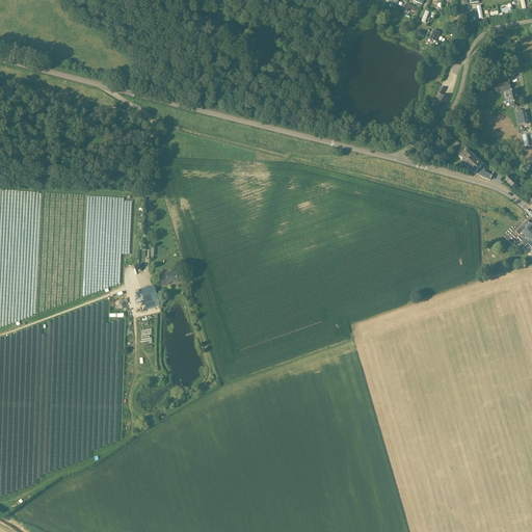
[(433,30),(430,38),(436,42),(440,33),(433,30)]
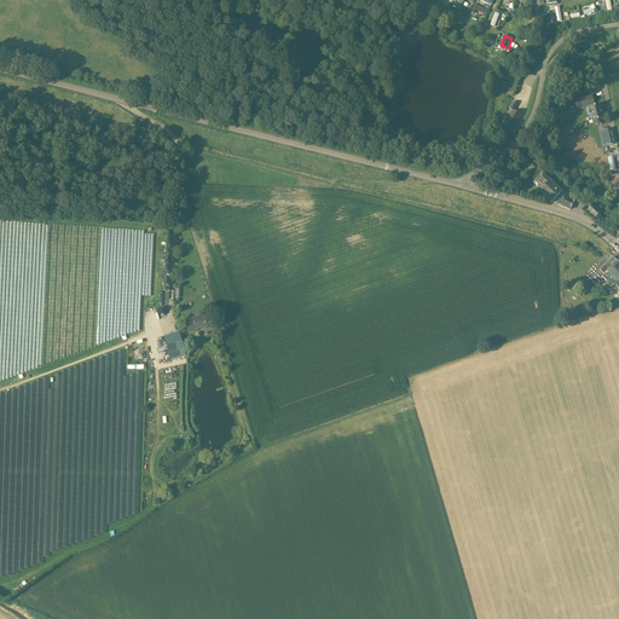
[(593,97),(576,100),(577,109),(594,105),(593,97)]
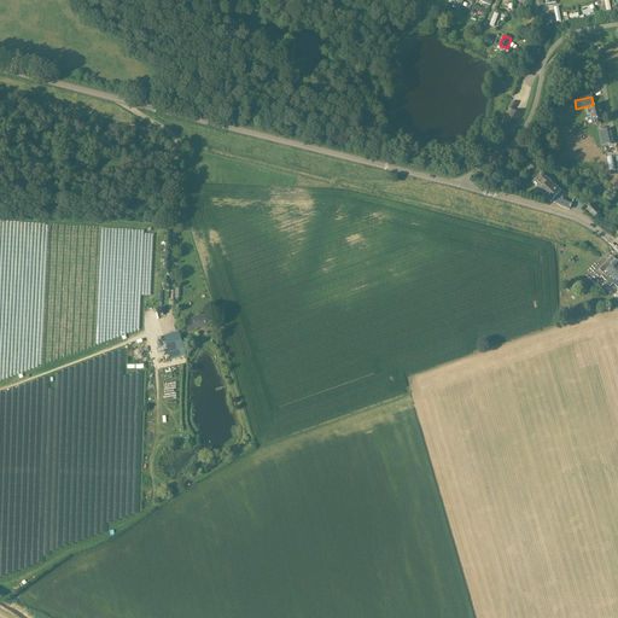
[(595,121),(595,124),(601,123),(600,120),(601,120),(600,115),(601,115),(600,111),(599,105),(587,109),(588,115),(592,114),(593,122),(595,121)]
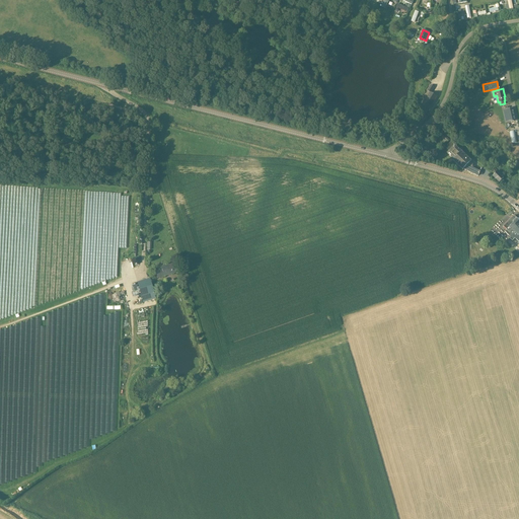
[(506,110),(508,122),(514,121),(511,108),(506,110)]
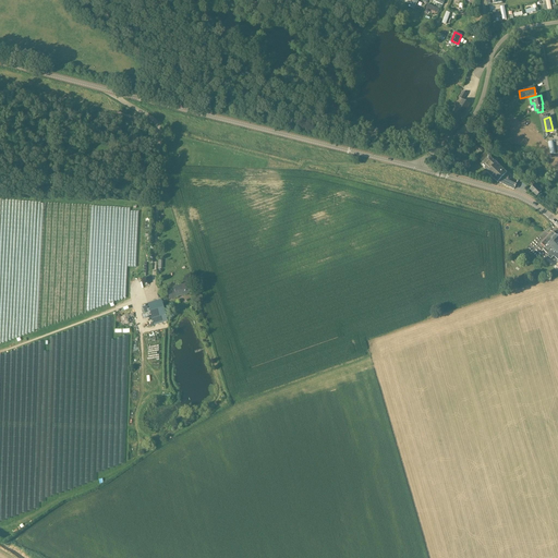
[(481,153),(483,150),(475,143),(472,145),(481,153)]
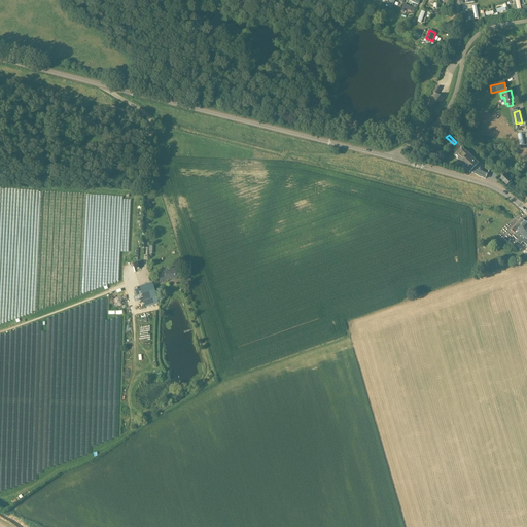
[(456,149),(454,151),(456,153),(454,155),(461,162),(460,163),(469,172),(470,172),(486,179),(488,174),(481,171),(480,166),(478,164),(479,164),(468,153),(468,154),(462,147),(458,144),(455,148),(456,149)]
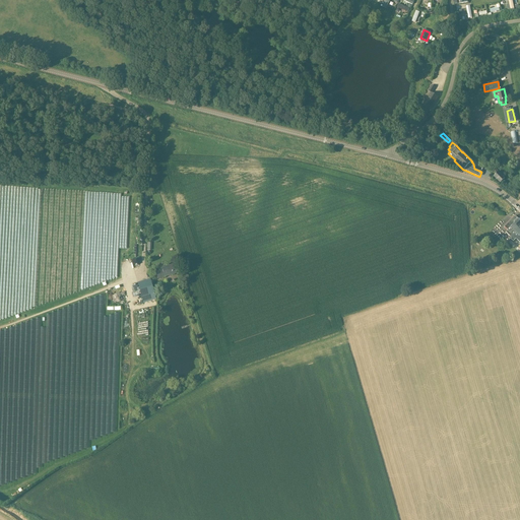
[(494,177),(500,183),(505,179),(499,172),(494,177)]
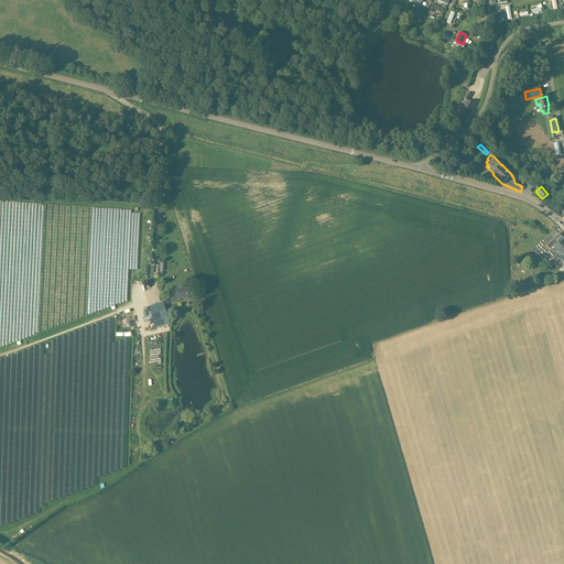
[(139,203),(140,203),(144,203),(144,199),(149,199),(149,194),(139,194),(139,203)]
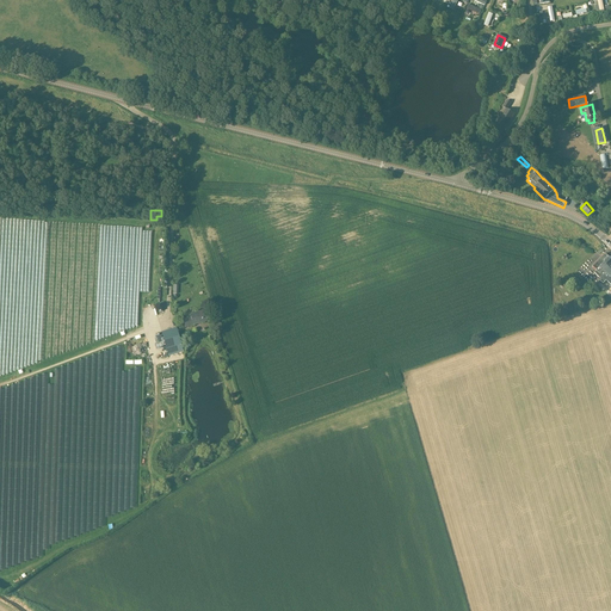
[(586,277),(586,276),(590,279),(593,273),(584,266),(579,272),(586,277)]
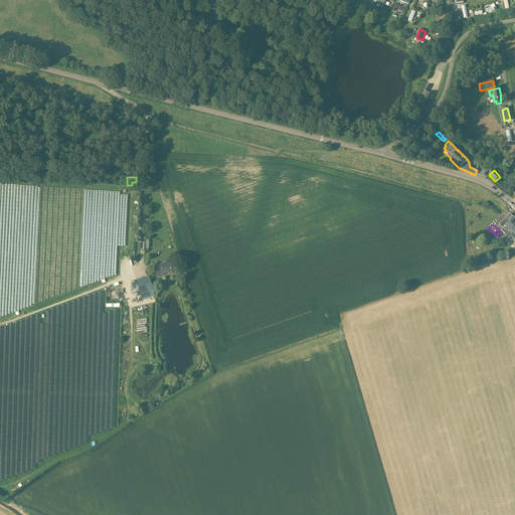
[(163,275),(176,271),(173,262),(160,266),(161,268),(154,270),(156,276),(163,275)]
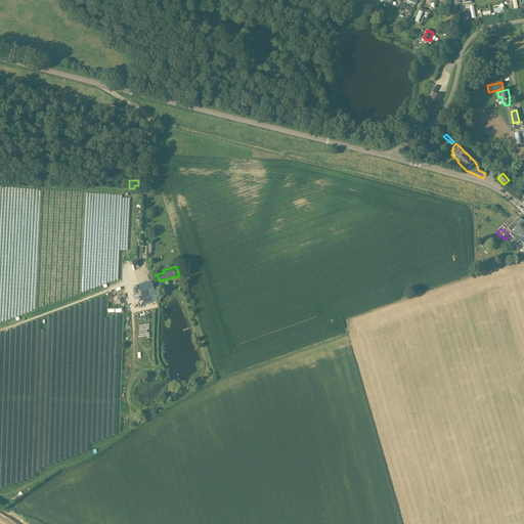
[(144,305),(157,302),(151,281),(139,286),(144,305)]
